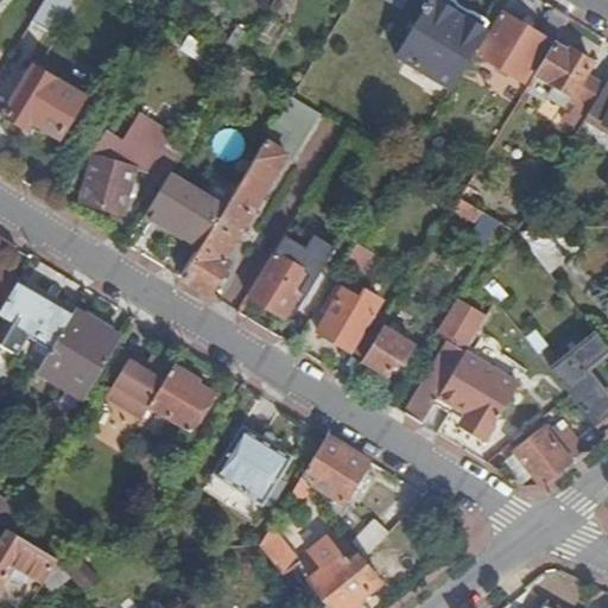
[(45,0),(35,20),(50,31),(65,6),(62,4),(63,0),(45,0)]
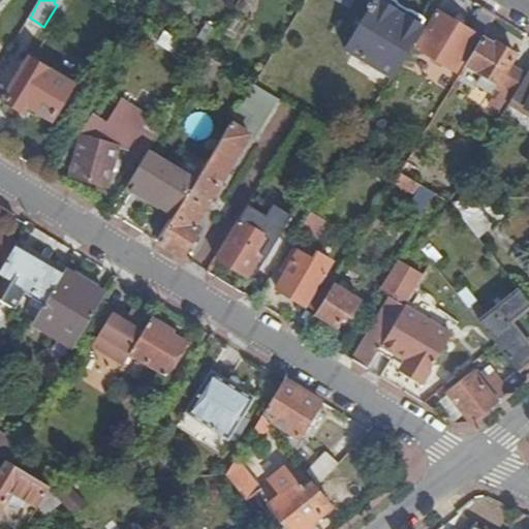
[(376,0),(347,48),(394,76),(427,22),(425,17),(414,10),(413,11),(403,5),(402,3),(397,0),(376,0)]
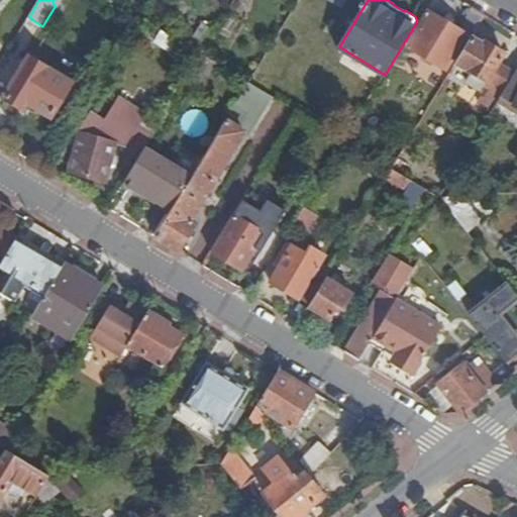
[(477,29),(486,15),(473,7),(460,29),(431,11),(410,45),(446,68),(468,33),(473,36),(477,29)]
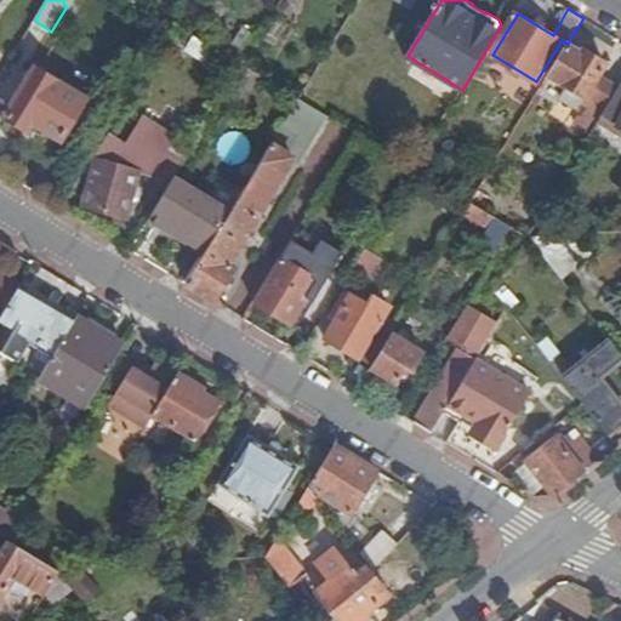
[(228,55),(243,64),(250,52),(260,36),(244,27),(228,55)]
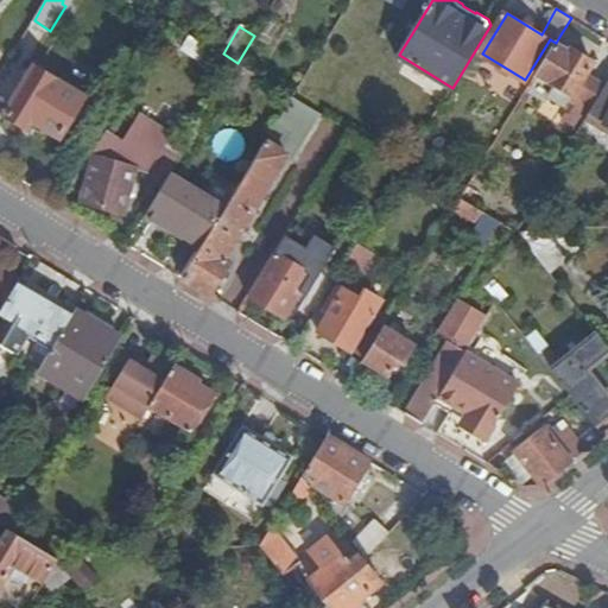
[(556,43),(538,73),(574,94),(594,61),(572,48),(575,43),(561,35),(556,43)]
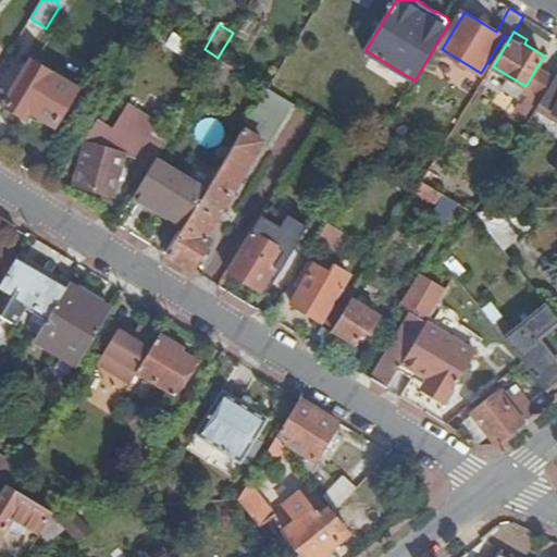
[(198,59),(205,49),(186,38),(181,48),(198,59)]
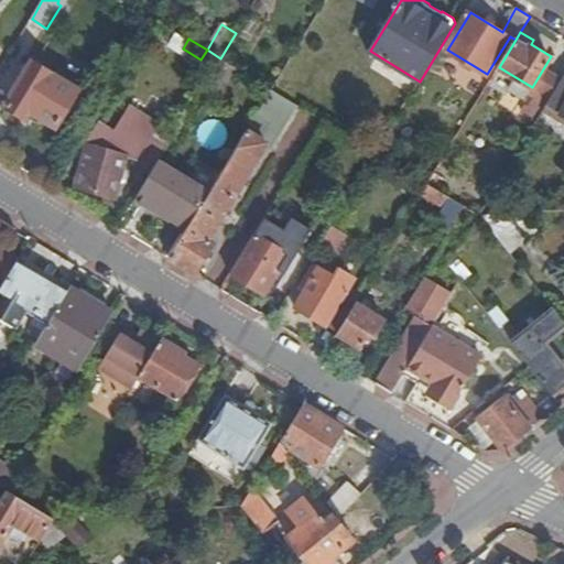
[(78,88),(32,61),(6,105),(25,117),(30,109),(57,126),(78,88)]
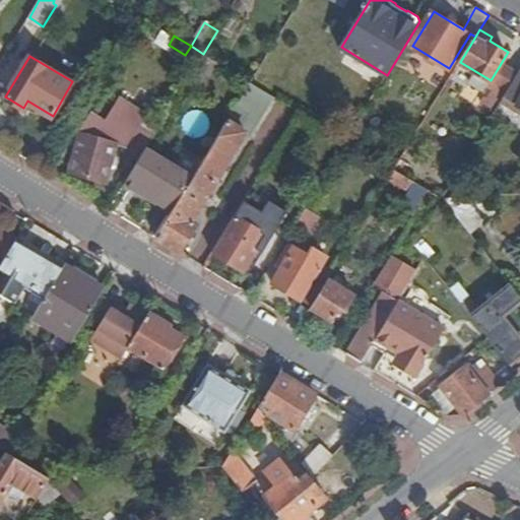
[(492,90),(504,98),(505,95),(518,73),(507,66),(492,90)]
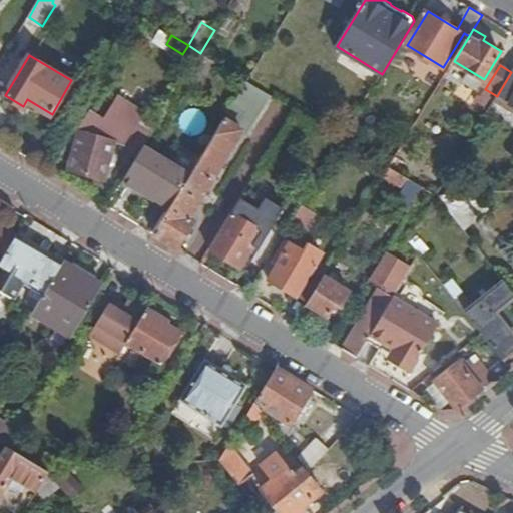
[(512,111),(512,68),(511,72),(498,94),(512,103),(509,109),(512,111)]
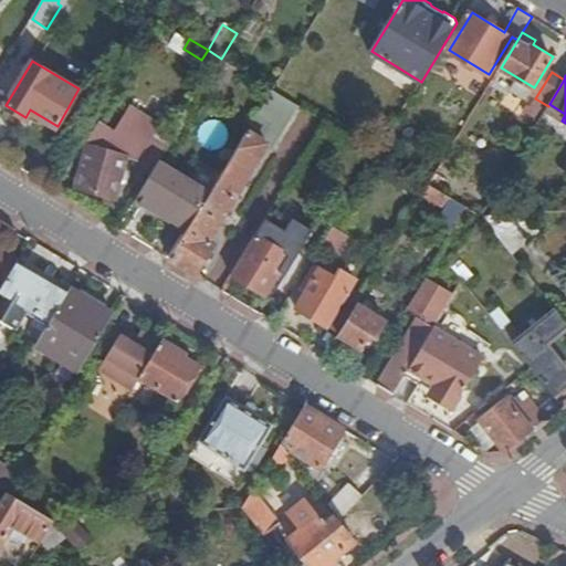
[(170,259),(196,274),(215,243),(210,240),(266,144),(272,146),(297,105),(295,103),(273,90),(219,178),(187,230),(170,259)]
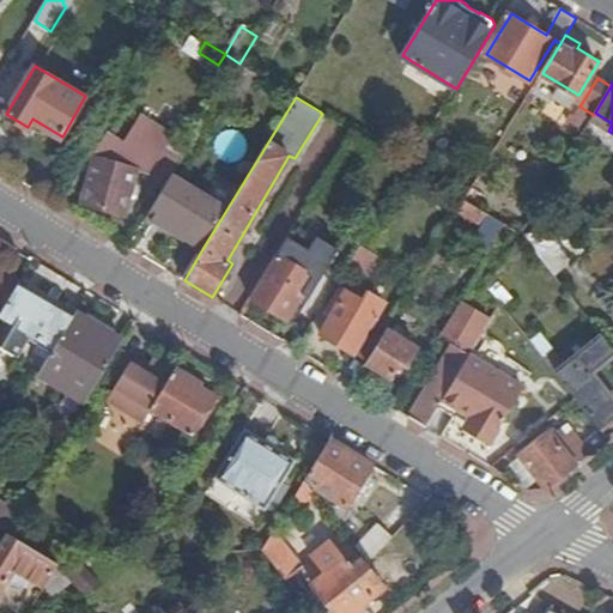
[(167,183),(173,174),(186,151),(170,141),(174,134),(143,115),(126,143),(107,131),(93,153),(96,156),(83,201),(128,214),(141,169),(155,175),(167,183)]
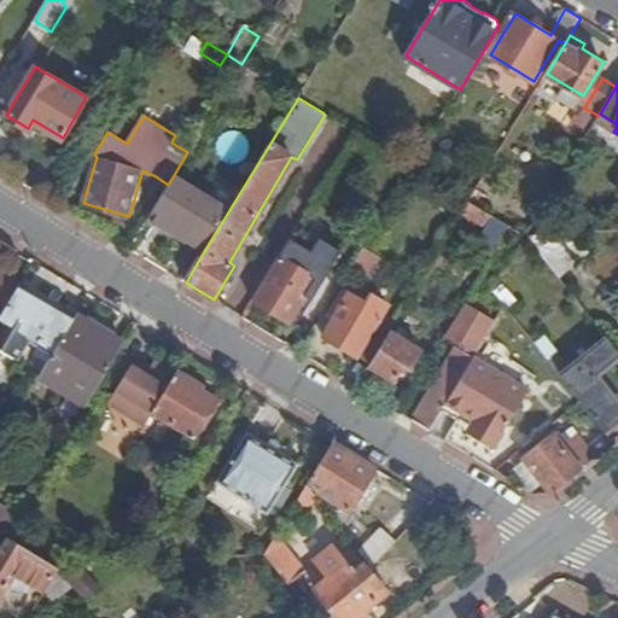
[(404,179),(413,167),(397,157),(391,170),(404,179)]
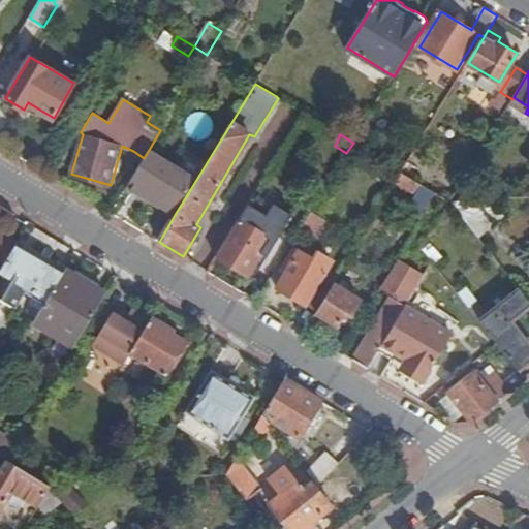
[(127,186),(175,215),(205,166),(187,156),(179,168),(149,150),(144,158),(127,186)]
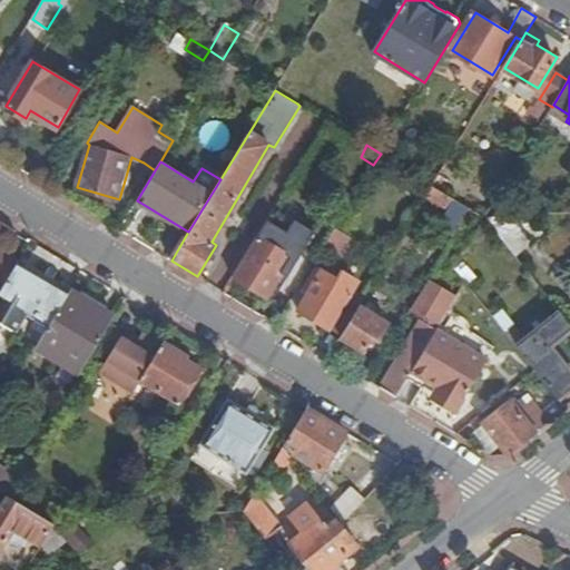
[(450,209),(455,199),(432,185),(426,195),(450,209)]
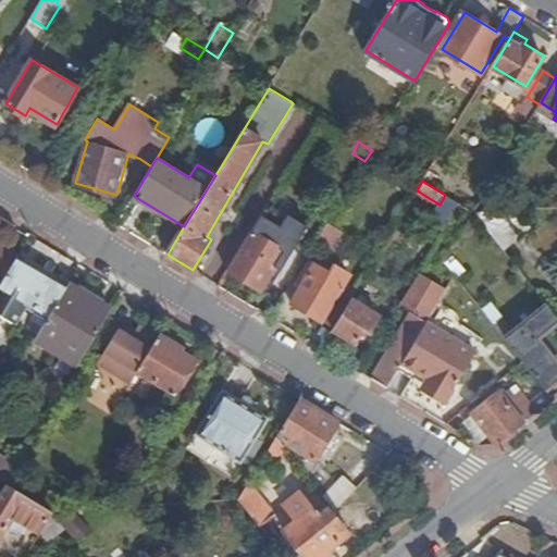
[(271,201),(262,214),(271,220),(279,206),(271,201)]
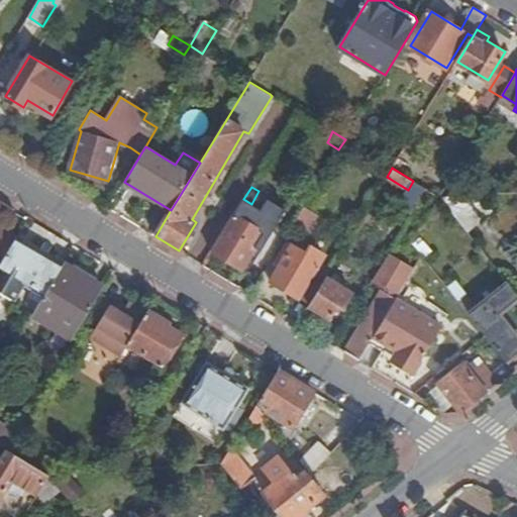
[(439,197),(468,231),(493,211),(479,194),(439,197)]
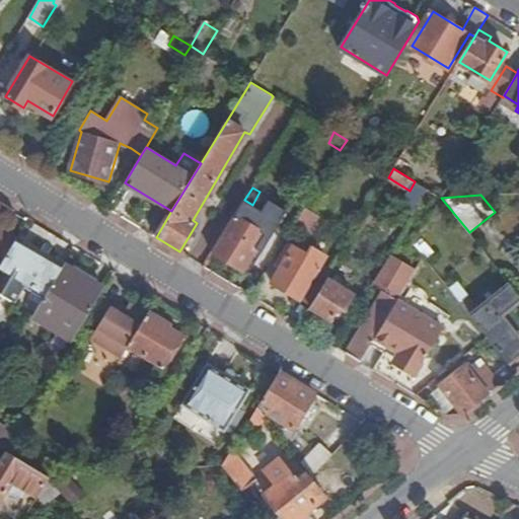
[(278,223),(290,231),(294,224),(305,206),(306,205),(294,197),(278,223)]
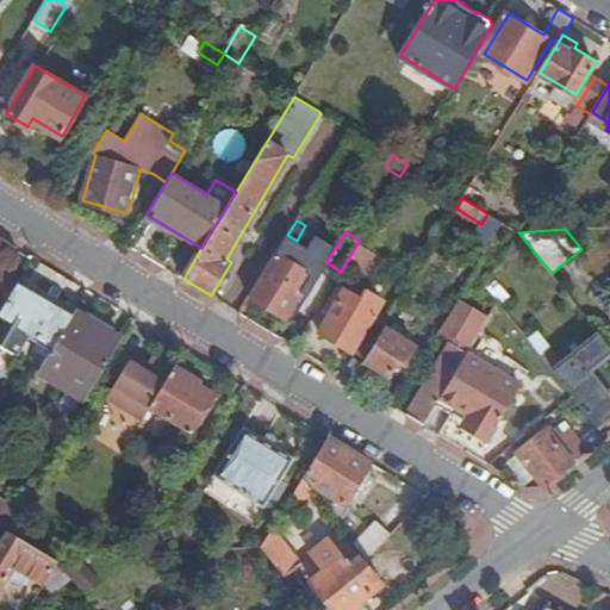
[(359,242),(346,263),(362,273),(374,253),(359,242)]
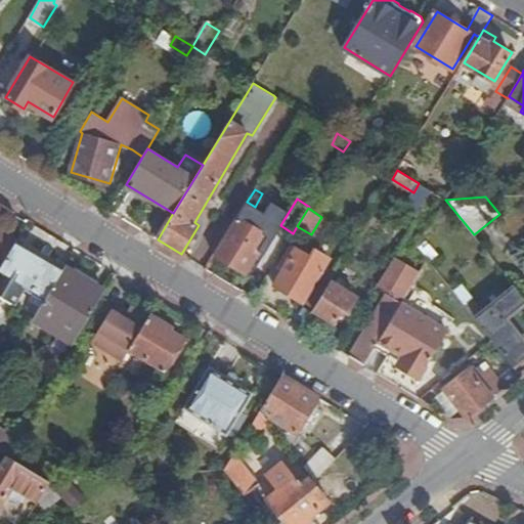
[(238,216),(215,254),(245,272),(268,234),(238,216)]
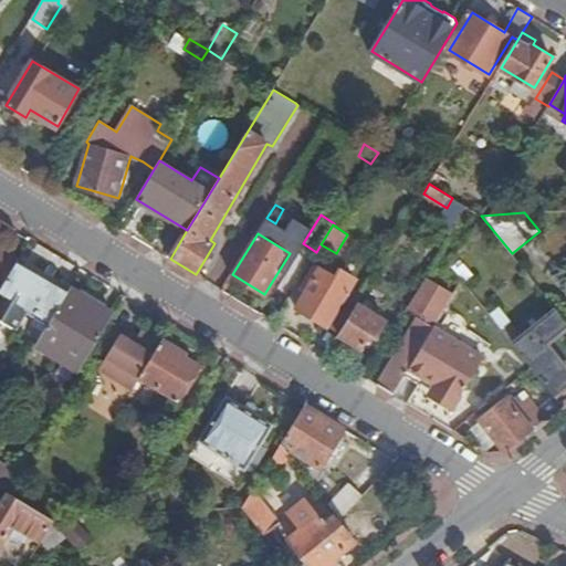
[(0,289),(0,290),(18,260),(0,249),(0,289)]
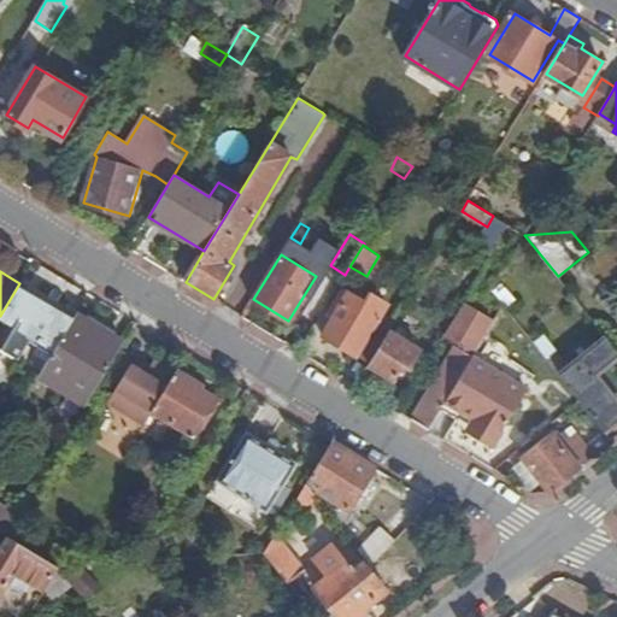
[(75,317),(19,283),(0,316),(0,345),(16,354),(29,335),(41,342),(54,351),(75,317)]
